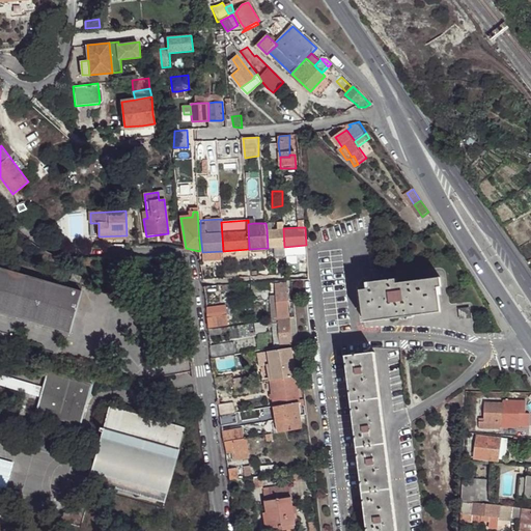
[(271,229),(267,229),(268,248),(273,247),(284,247),(283,228),(278,228),(271,229)]
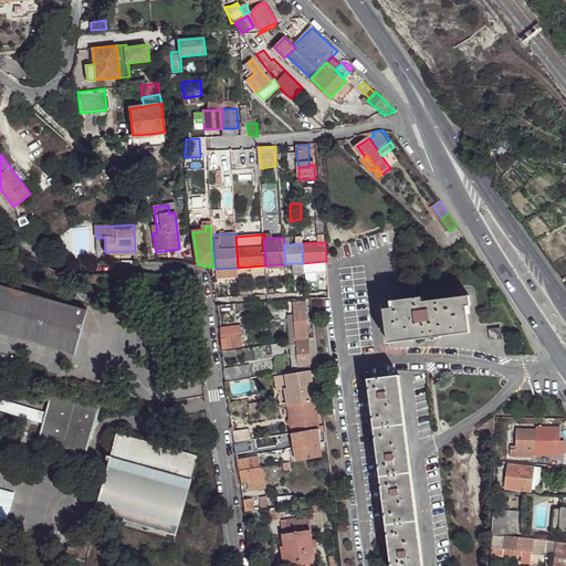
[(326,270),(326,261),(303,263),(304,271),(326,270)]
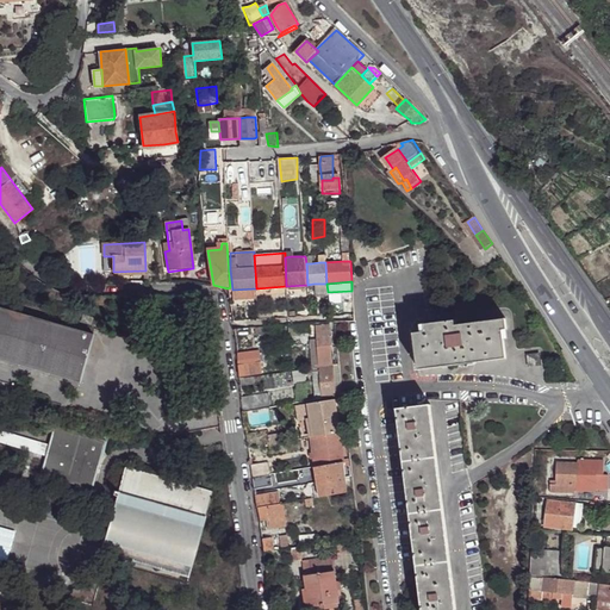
[(328,292),(327,284),(313,284),(315,297),(328,296),(328,292)]
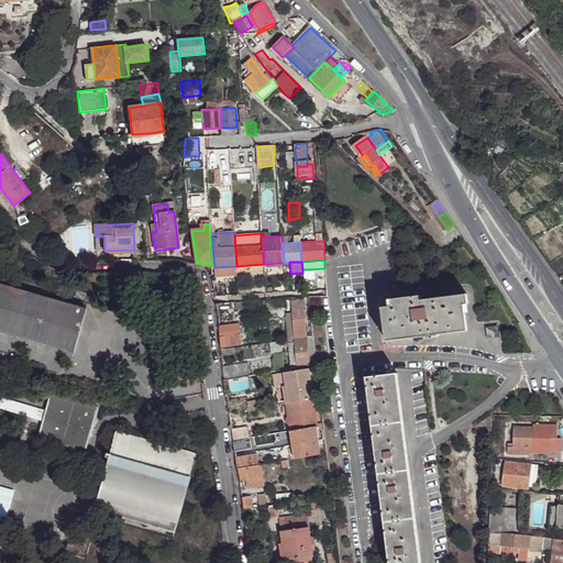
[(236,266),(214,267),(216,276),(238,274),(236,272),(236,266)]
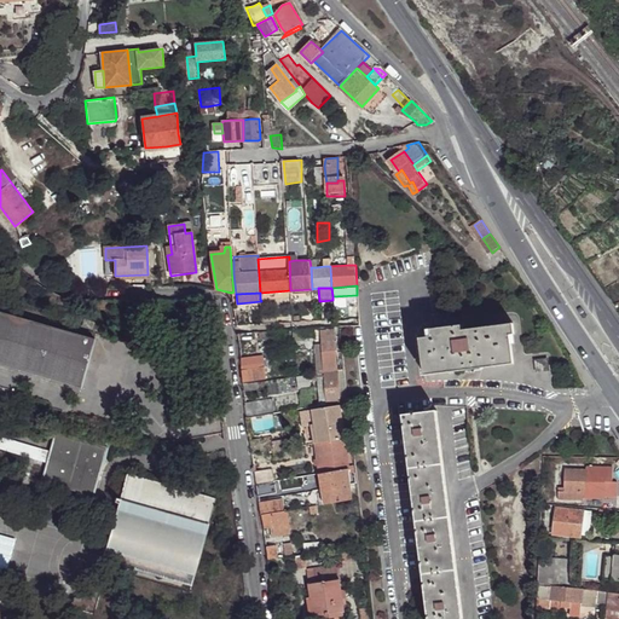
[(92,341),(0,313),(0,364),(77,388),(77,389),(79,389),(94,340),(93,339),(92,341)]
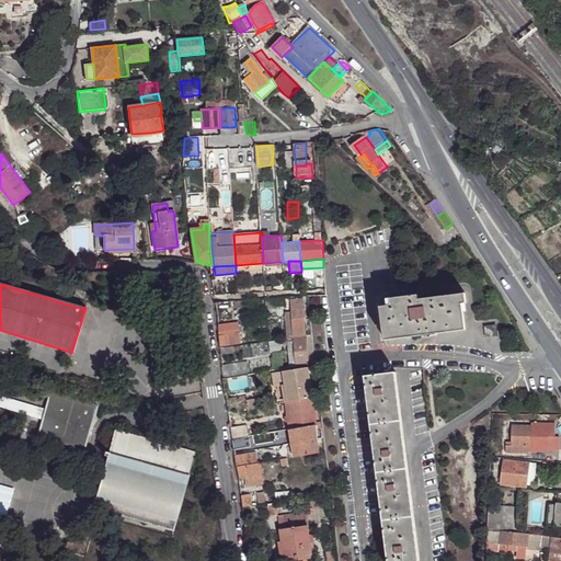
[(396,307),(392,307),(385,308),(388,342),(469,332),(467,315),(466,307),(470,307),(469,296),(442,299),(443,305),(423,307),(423,301),(422,297),(396,299),(396,307)]
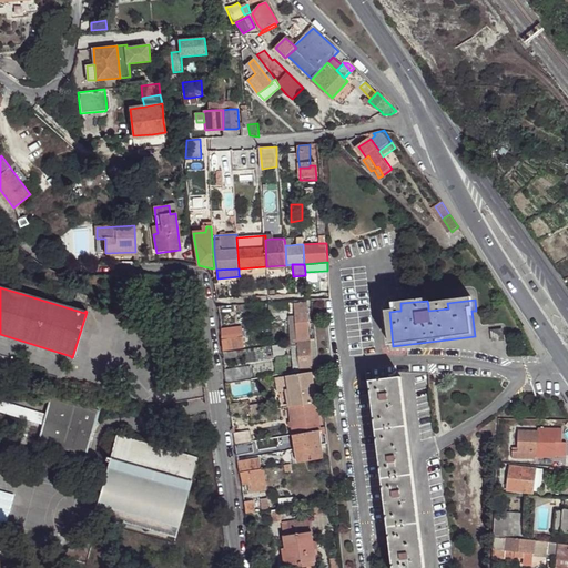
[(297,325),(300,343),(312,342),(310,323),(307,304),(295,304),(296,316),(297,325)]
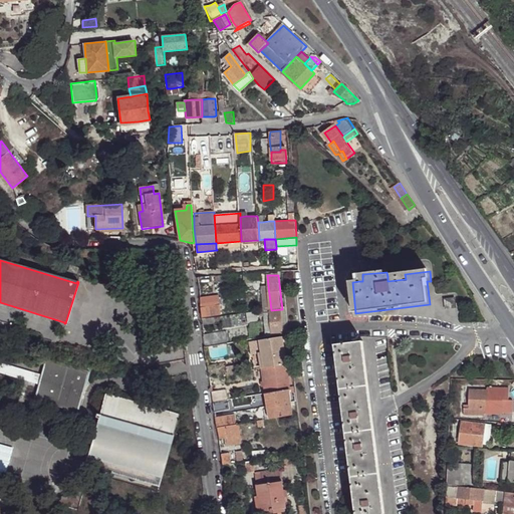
[(201,299),(203,317),(222,314),(220,296),(201,299)]
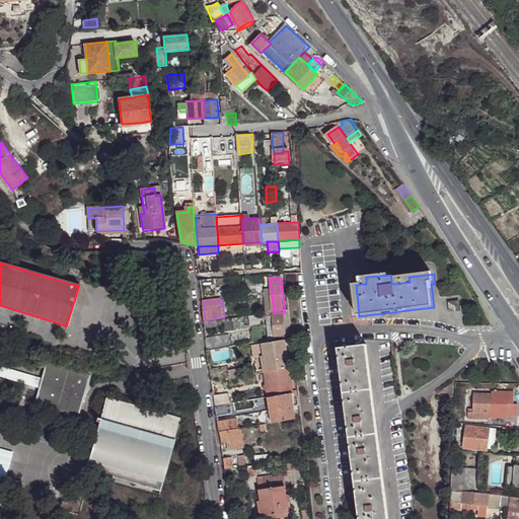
[(462,314),(461,305),(451,306),(452,315),(462,314)]
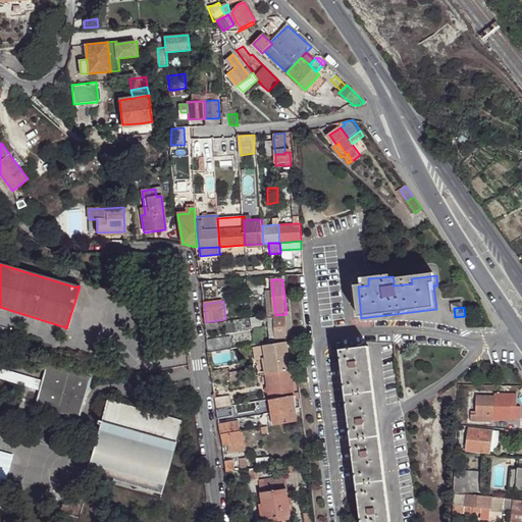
[(277,342),(289,341),(286,314),(275,315),(277,342)]
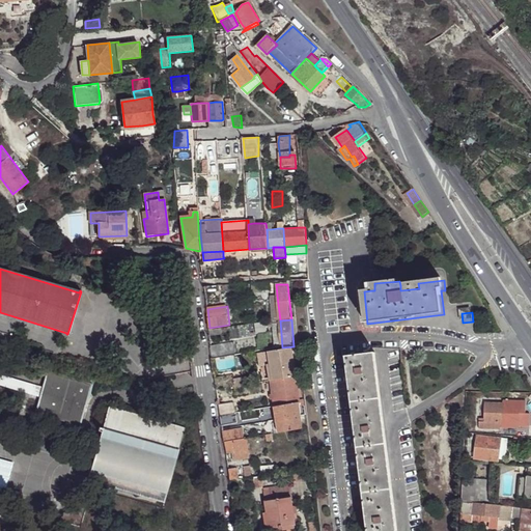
[(275,326),(277,348),(282,347),(280,320),(273,320),(275,326)]
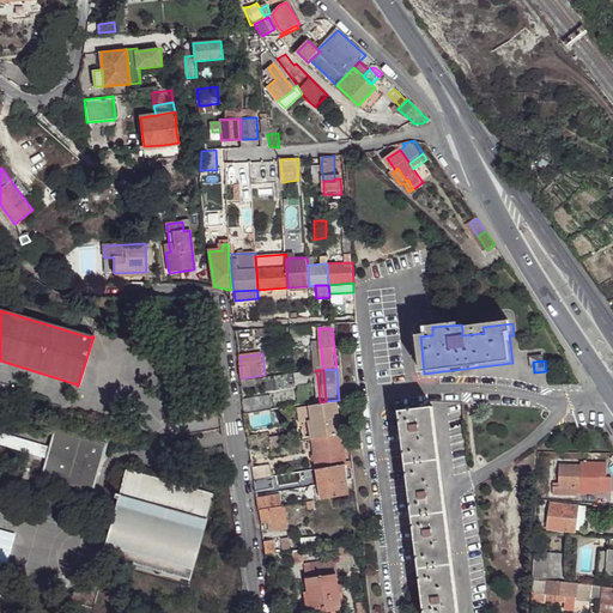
[(242,381),(243,390),(259,389),(256,378),(242,381)]
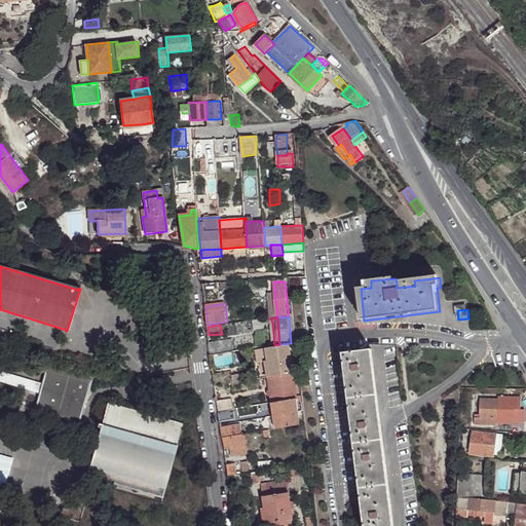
[(210,341),(211,355),(218,353),(233,351),(231,339),(226,339),(222,339),(210,341)]
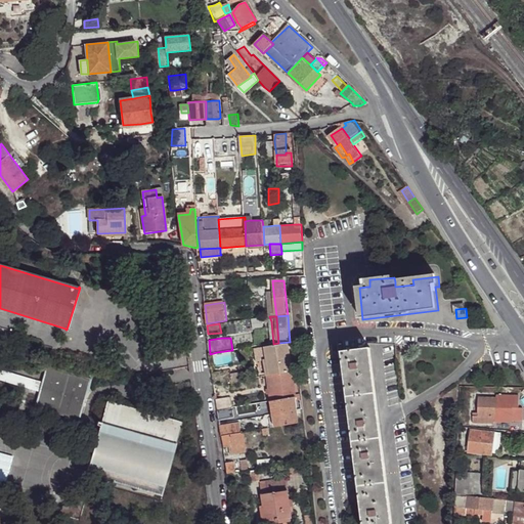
[(269,376),(276,375),(282,374),(294,372),(293,364),(291,345),(266,348),(269,376)]
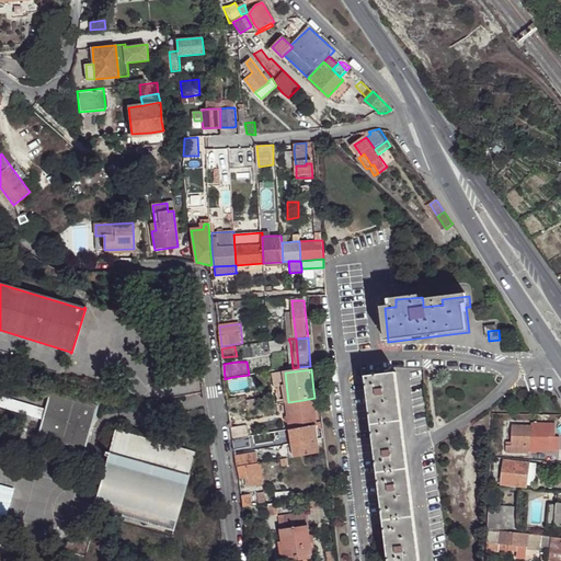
[(398,374),(366,377),(371,426),(403,423),(398,374)]
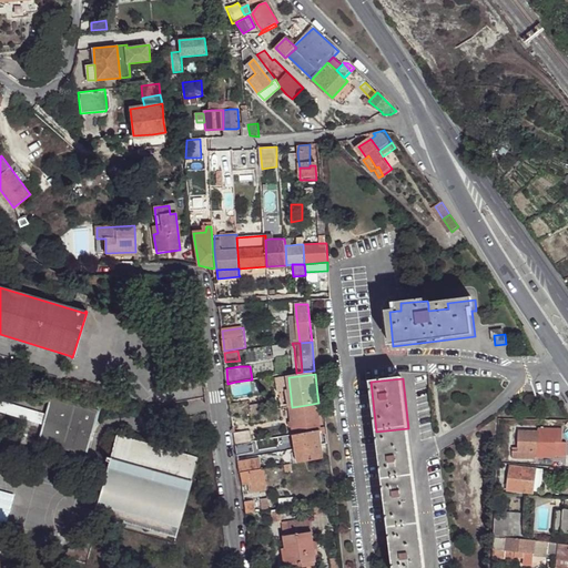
[(94,412),(51,398),(51,397),(49,397),(44,415),(42,422),(36,443),(38,443),(39,442),(82,455),(82,456),(84,456),(97,411),(95,409),(94,412)]
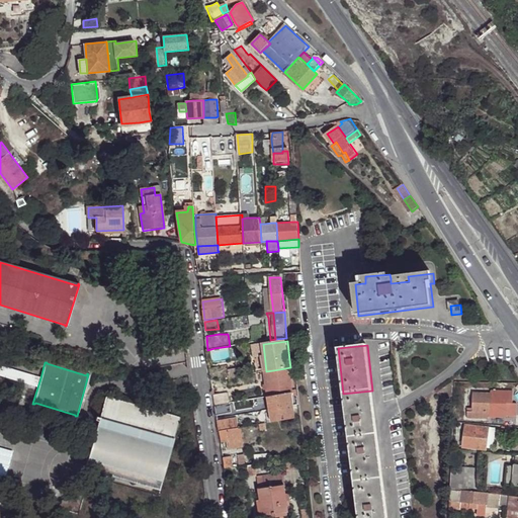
[(0,372),(38,384),(40,378),(0,366),(0,372)]
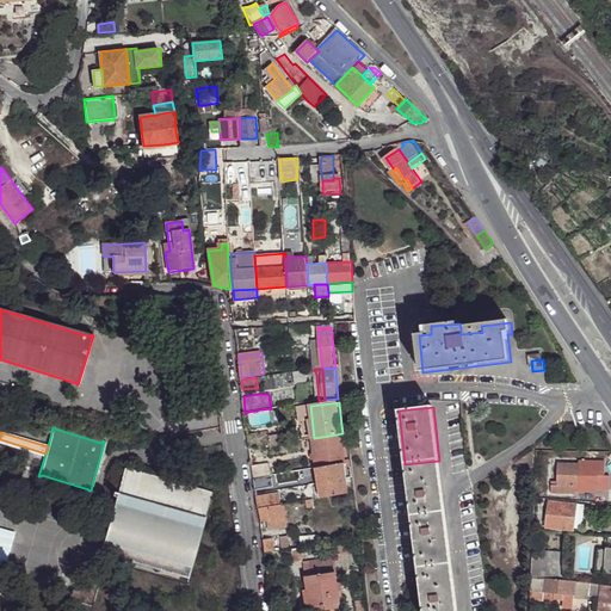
[(250,449),(255,448),(273,445),(272,436),(272,432),(248,436),(250,449)]
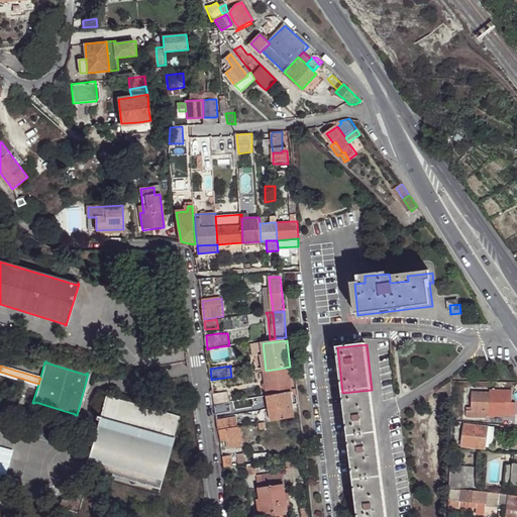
[(282,394),(292,392),(292,387),(291,374),(290,367),(279,369),(282,394)]
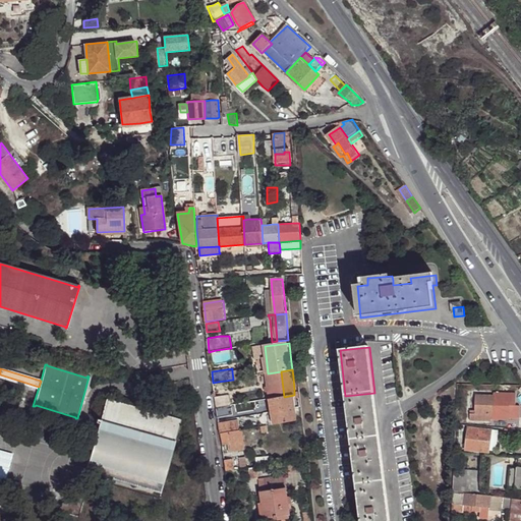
[(232,371),(233,380),(242,378),(240,370),(232,371)]
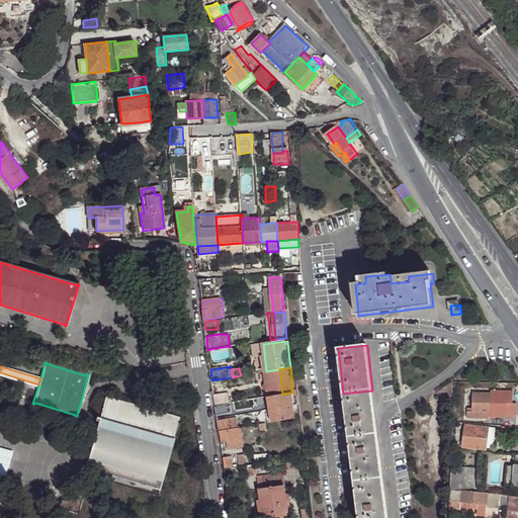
[(275,396),(282,395),(279,369),(273,370),(266,371),(263,371),(267,398),(268,397),(275,396)]
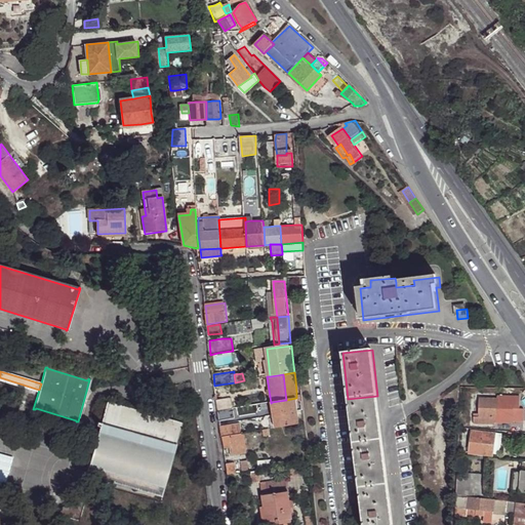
[(382,440),(377,396),(348,399),(353,443),(382,440)]
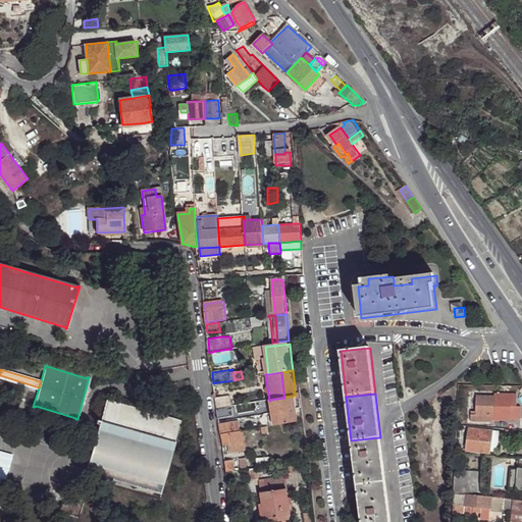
[(491,420),(510,420),(510,419),(510,406),(516,406),(516,394),(494,394),(494,396),(476,396),(476,414),(471,414),(471,421),(491,422),(491,420)]
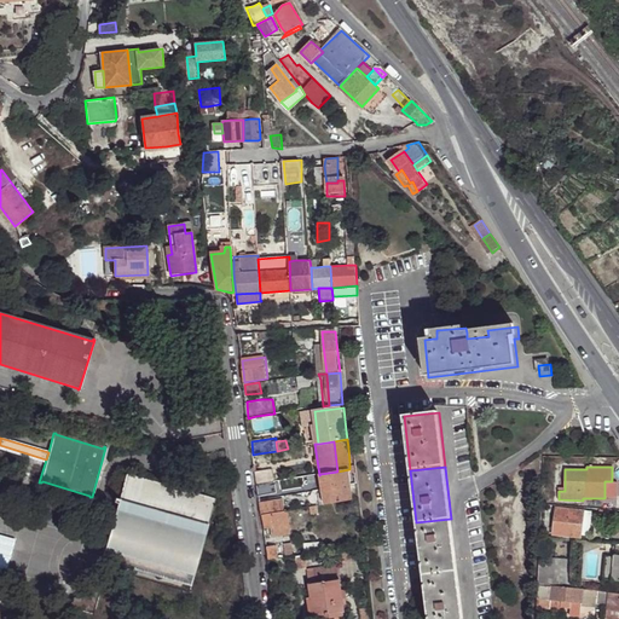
[(324,496),(325,504),(353,499),(350,469),(337,472),(329,473),(320,474),(322,478),(324,496)]
